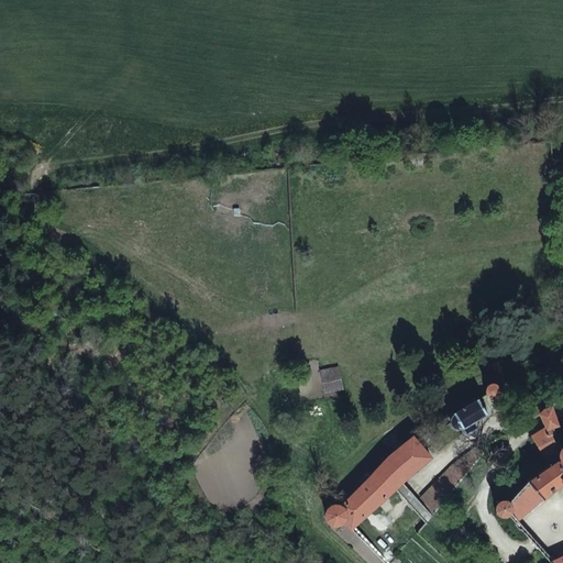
[(326,390),(338,387),(342,386),(338,366),(320,372),(326,390)]
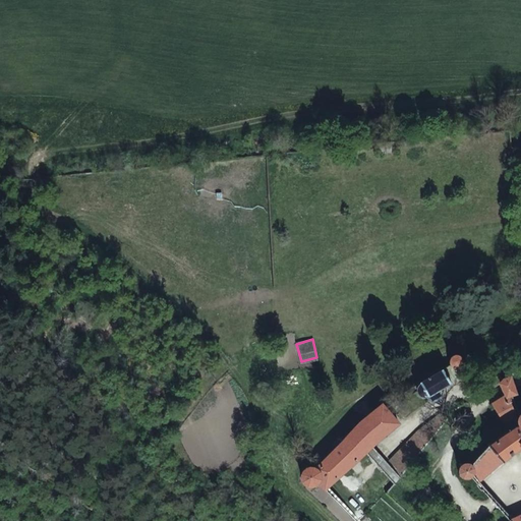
[(460,365),(462,362),(463,358),(461,354),(458,352),(454,352),(450,354),(448,358),(449,362),(451,365),(454,366),(457,366),(460,365)]
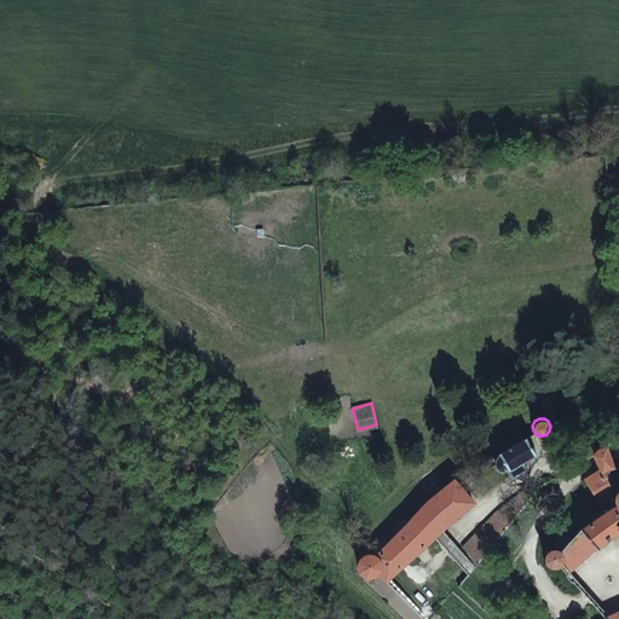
[(521,438),(496,453),(493,457),(492,462),(493,467),(497,470),(502,472),(507,472),(510,478),(522,470),(519,464),(533,456),(521,438)]
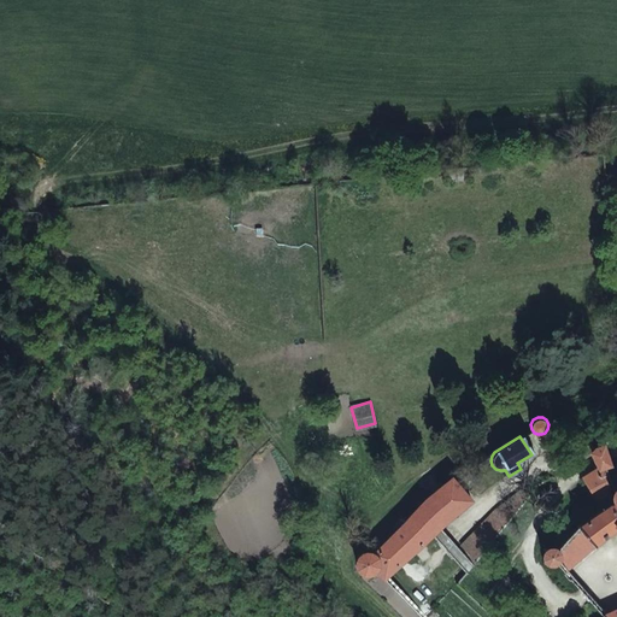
[(616,616),(616,485),(616,486),(612,488),(604,465),(606,463),(604,457),(600,447),(598,447),(591,450),(595,468),(583,472),(594,499),(610,494),(611,503),(570,519),(554,546),(548,545),(544,546),(540,551),(539,556),(540,560),(544,564),(550,565),(554,564),(559,569),(612,529),(616,529),(616,604),(598,611),(603,616),(616,616)]
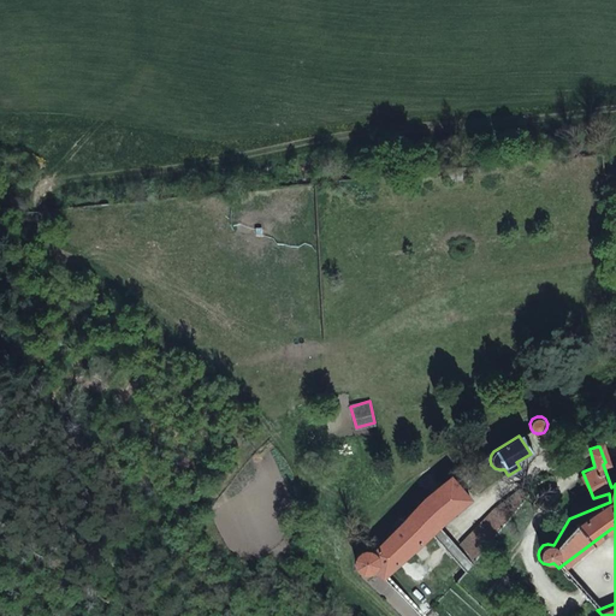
[(375,570),(381,578),(468,501),(449,479),(440,484),(419,497),(374,557),(369,555),(363,555),(359,557),(356,562),(357,568),(360,573),(366,574),(371,574),(375,570)]
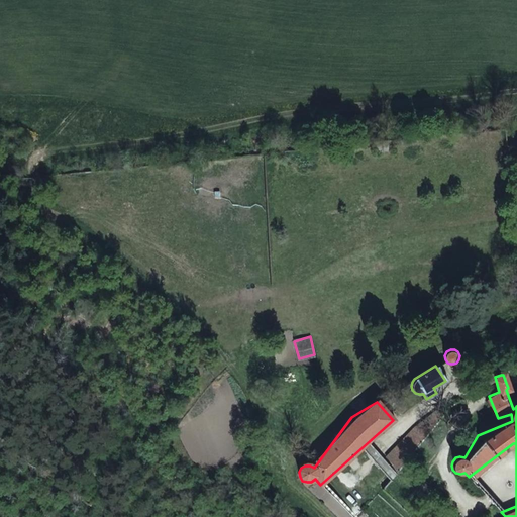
[(434,410),(412,426),(424,438),(440,419),(434,410)]
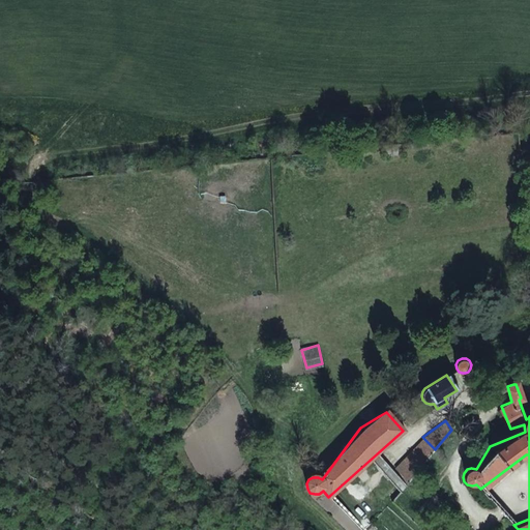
[(435,449),(422,437),(394,469),(407,483),(435,449)]
